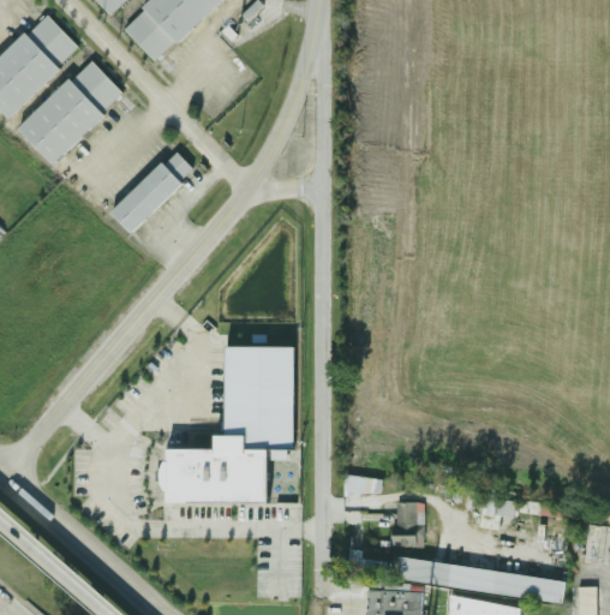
[(97,0),(114,17),(131,0),(97,0)]
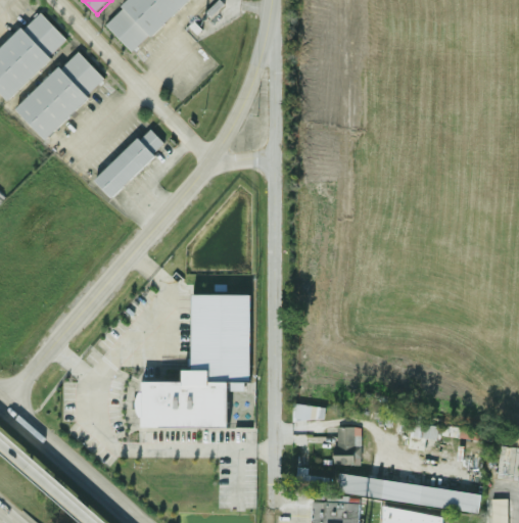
[(188,0),(128,0),(105,22),(133,52),(188,0)]
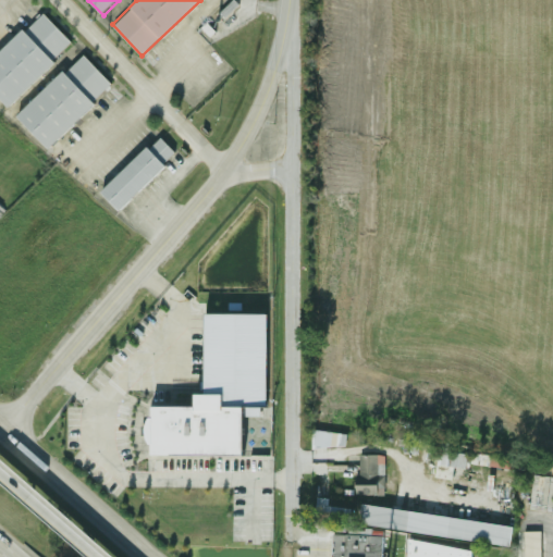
[(0,98),(8,107),(75,46),(45,12),(0,52),(0,98)]
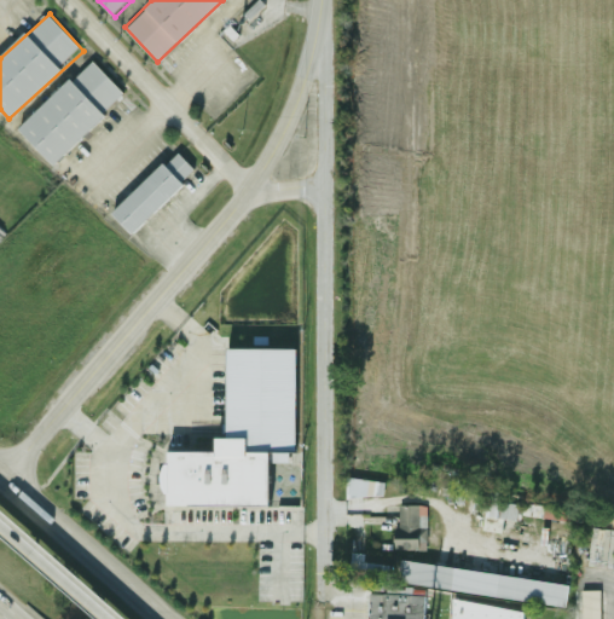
[(19,128),(52,163),(126,96),(93,59),(19,128)]
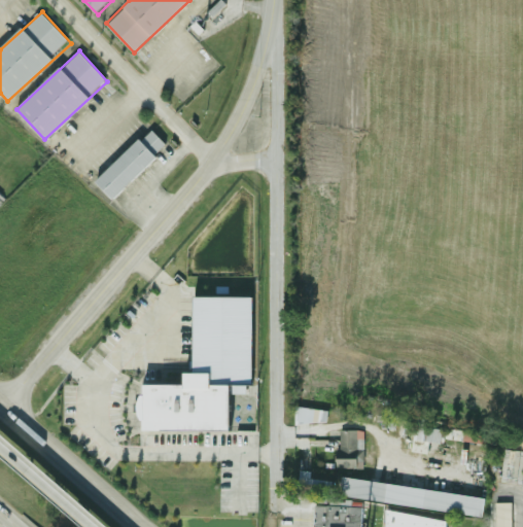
[(96,181),(112,198),(167,144),(150,128),(96,181)]
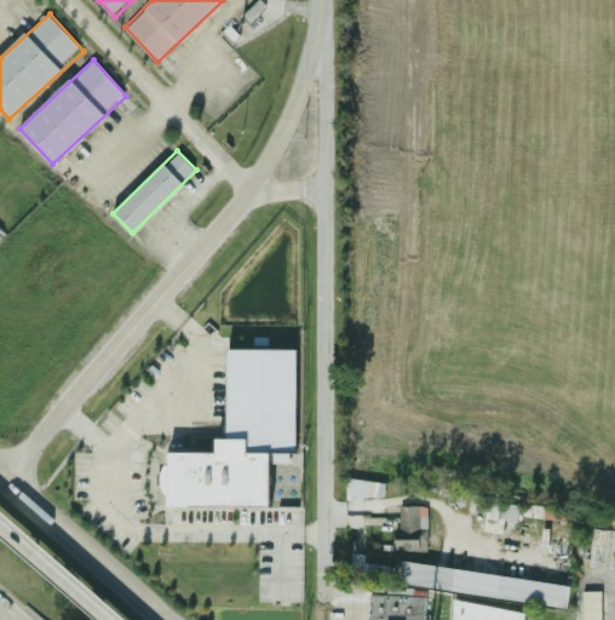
[(295,350),(225,350),(224,440),(211,440),(211,453),(165,453),(165,506),(266,507),(266,453),(282,454),(282,464),(294,464),(295,350)]
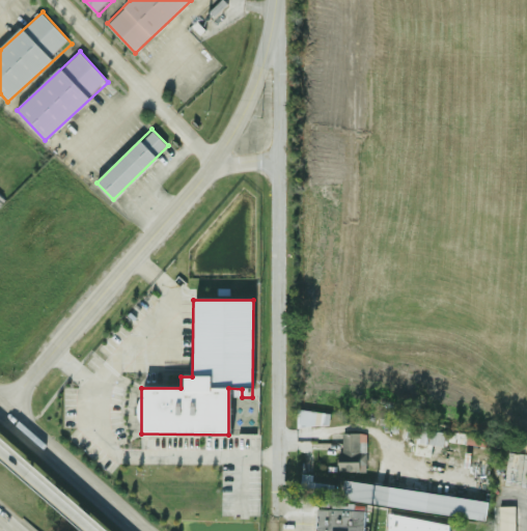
[(298,426),(330,427),(330,413),(298,412),(298,426)]
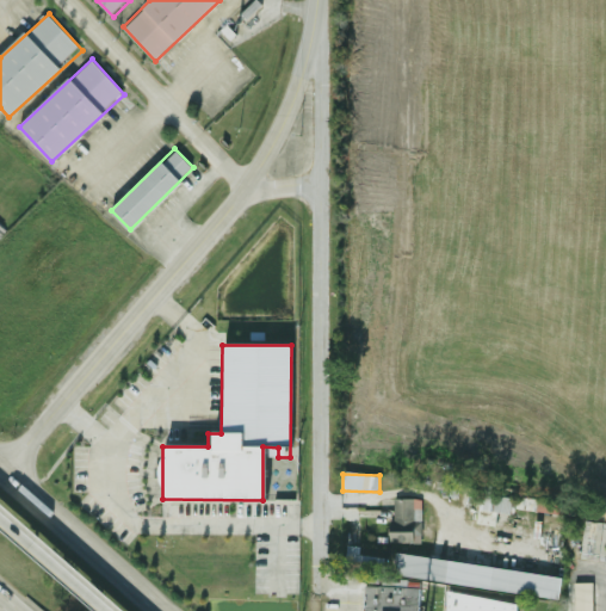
[(511,516),(513,499),(482,494),(477,524),(496,528),(499,513),(511,516)]
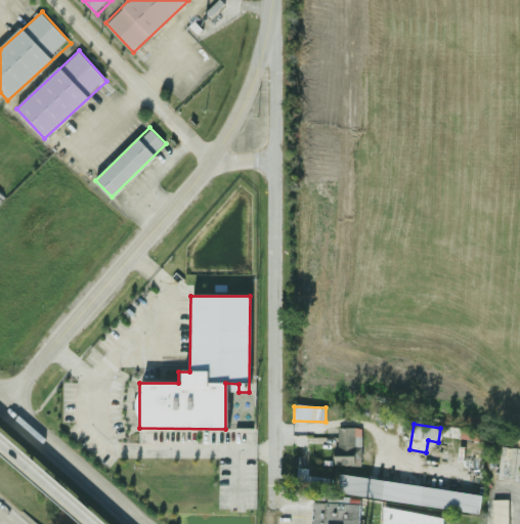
[(357,466),(357,428),(338,428),(338,466),(357,466)]
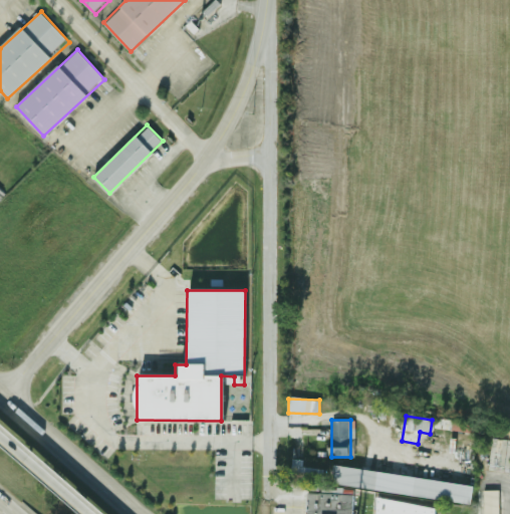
[(471,504),(473,485),(333,466),(330,485),(471,504)]
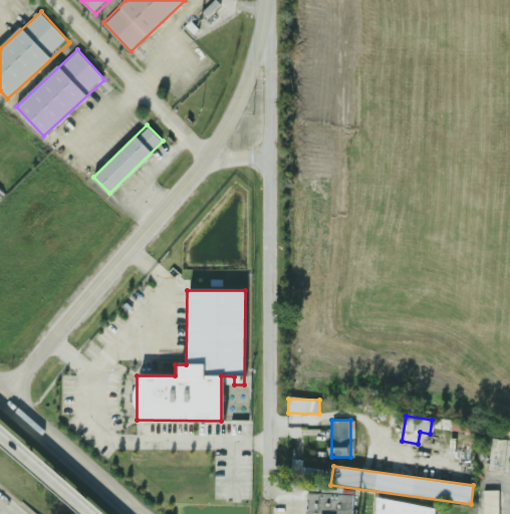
[(312,486),(358,489),(357,513),(340,513),(326,513),(310,513),(312,486)]
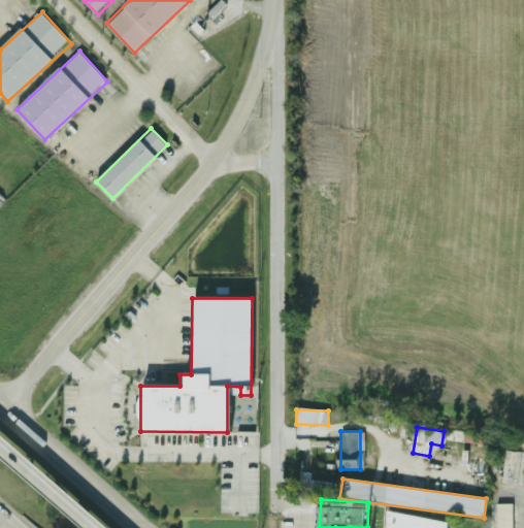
[(514,527),(515,504),(497,504),(496,527),(514,527)]
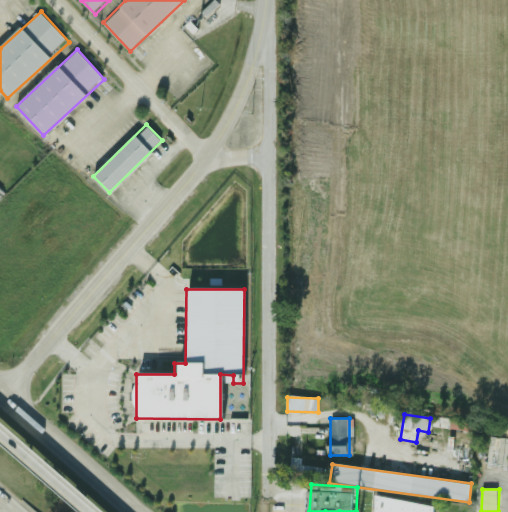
[(432,511),(433,501),(374,500),(373,511),(432,511)]
